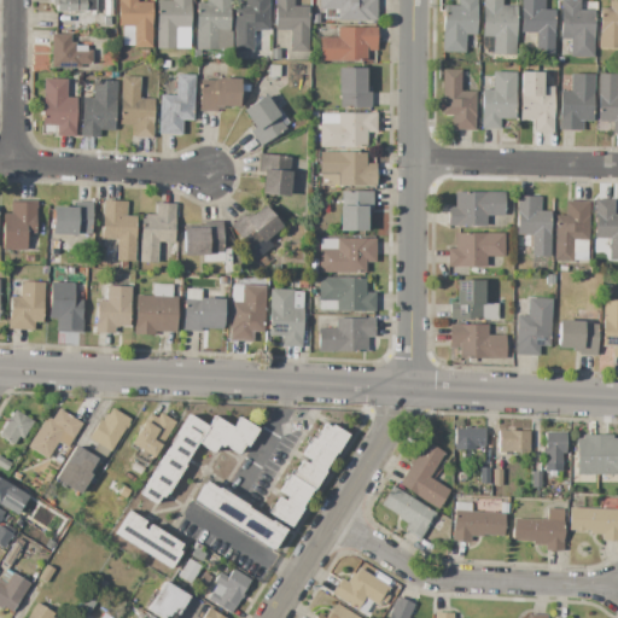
[(52,0),(95,0),(95,11),(76,11),(56,11),(56,6),(52,6),(52,0)]
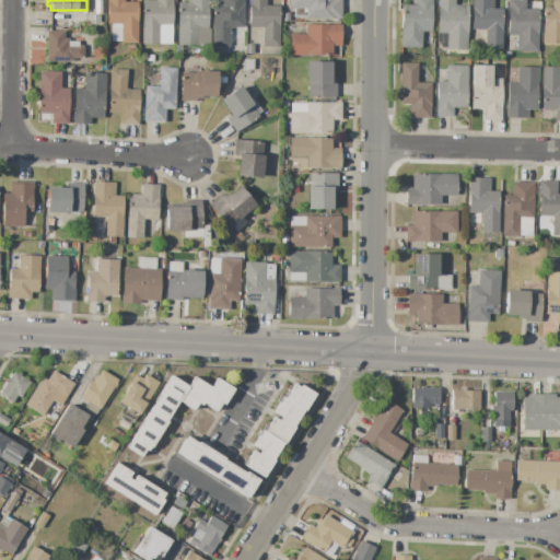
[(137,2),(137,43),(120,43),(120,41),(109,41),(109,24),(106,24),(106,0),(124,0),(124,2),(137,2)]
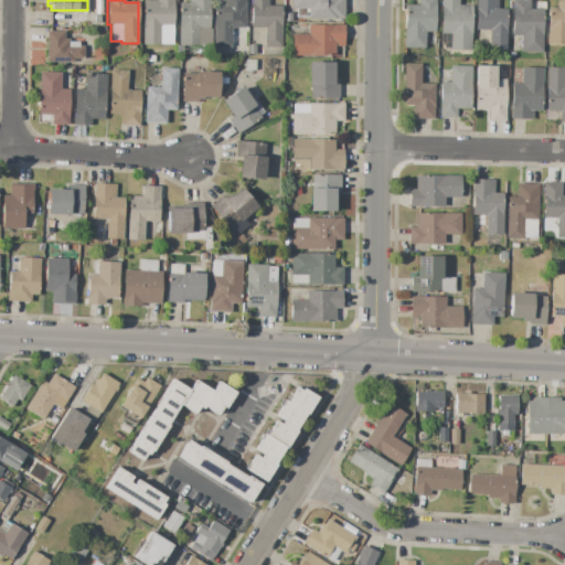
[(142,44),(142,0),(173,0),(173,25),(173,44),(142,44)]
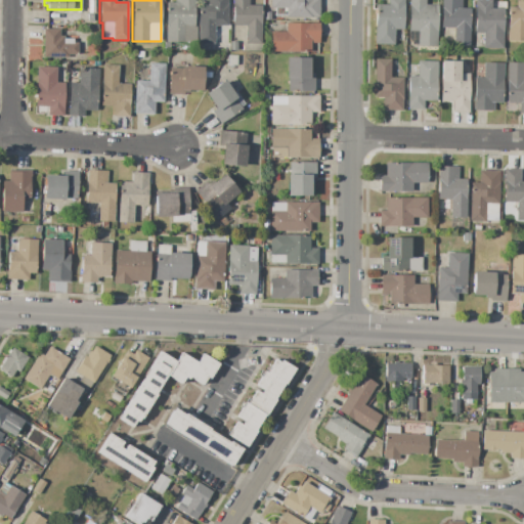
[(165,42),(165,2),(174,2),(174,0),(194,0),(194,27),(185,27),(185,42),(165,42)]
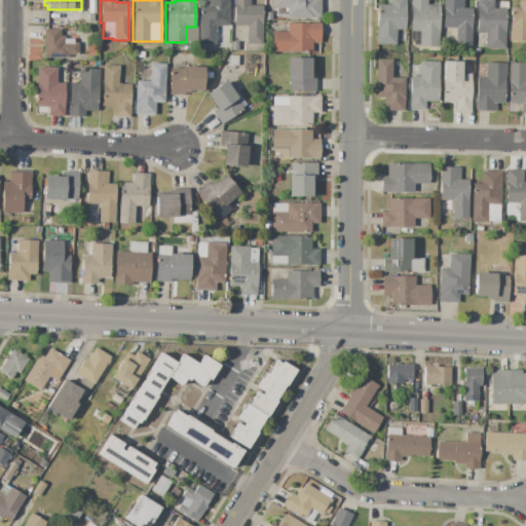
[(228,0),(228,26),(215,26),(215,43),(198,43),(198,5),(209,5),(209,0),(228,0)]
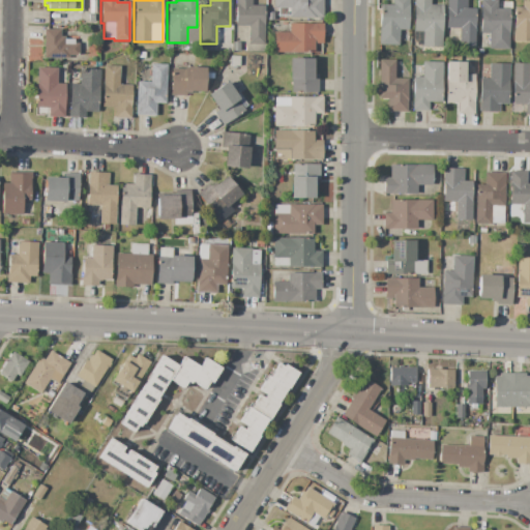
[(235,0),(252,0),(252,5),(254,5),(254,4),(260,4),(260,5),(264,5),(264,43),(248,43),(248,26),(235,26),(235,0)]
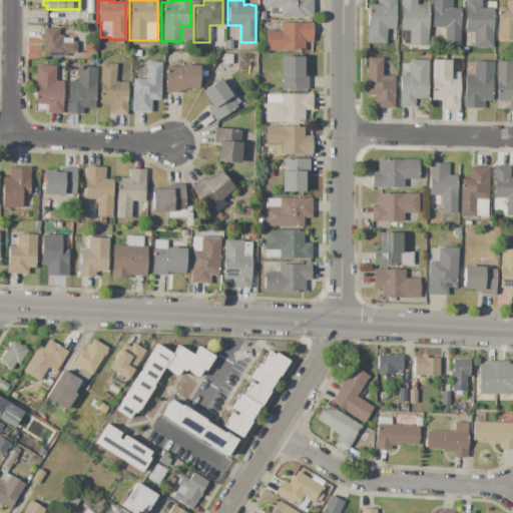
[(312,0),(312,17),(281,17),(281,8),(266,8),(266,0),(312,0)]
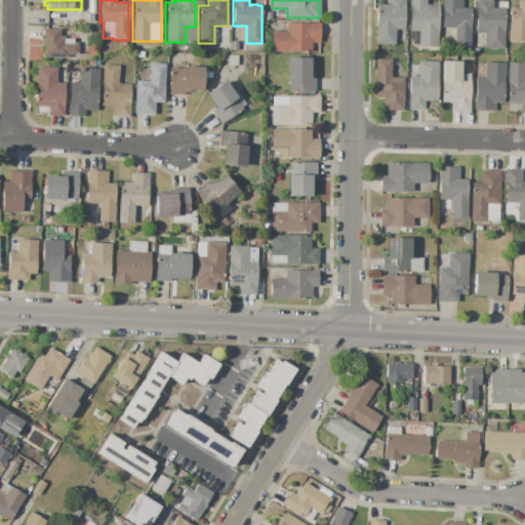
[(405,0),(405,30),(400,30),(400,35),(396,35),(395,44),(375,44),(376,4),(387,4),(387,0),(405,0)]
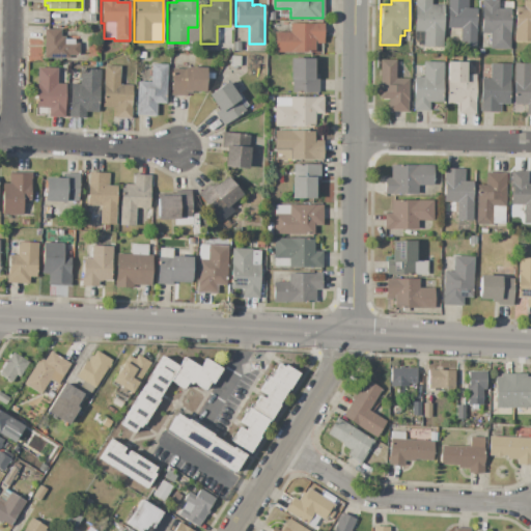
[(414,0),(434,0),(434,5),(443,5),(443,47),(423,47),(423,44),(417,44),(417,32),(414,32),(414,0)]
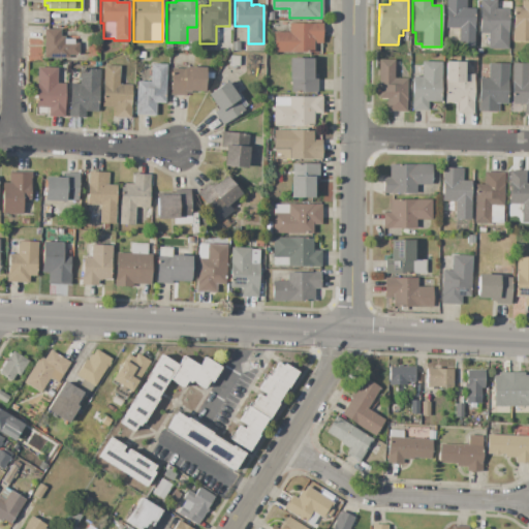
[(445,0),(466,0),(466,8),(474,8),(474,47),(458,47),(458,28),(445,28),(445,0)]
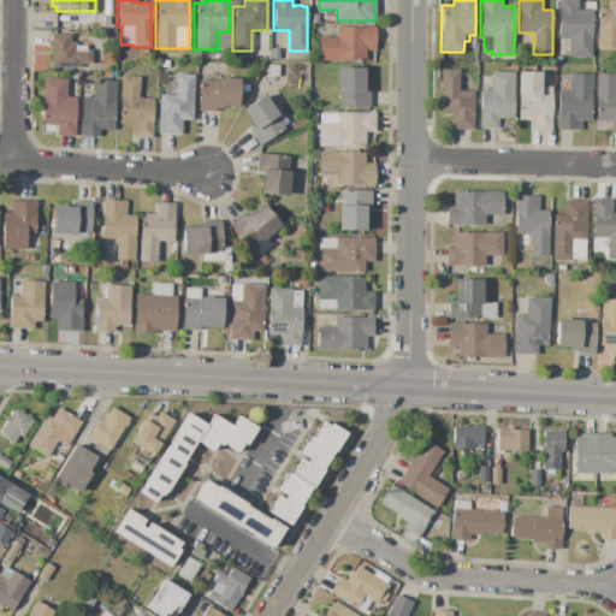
[(558,0),(578,0),(578,1),(594,1),(594,12),(592,12),(591,57),(568,57),(568,39),(558,37),(558,0)]
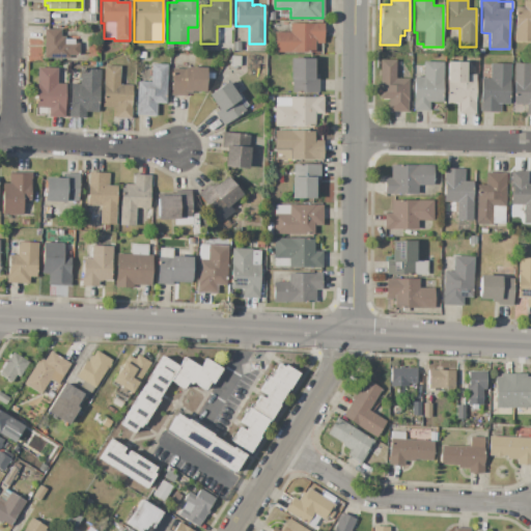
[(530,1),(530,42),(513,42),(513,18),(514,18),(515,7),(523,7),(523,1),(530,1)]
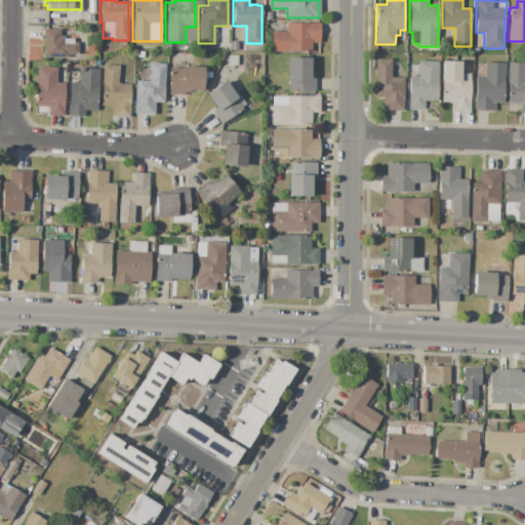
[(320,24),(320,43),(312,43),(312,51),(272,51),(272,32),(286,32),(286,24),(320,24)]
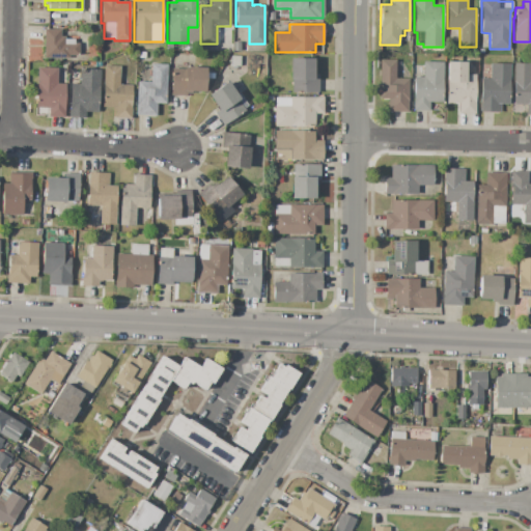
[(44,29),(61,29),(61,36),(65,36),(65,39),(75,39),(75,44),(79,44),(79,55),(68,55),(68,58),(44,58),(44,29)]
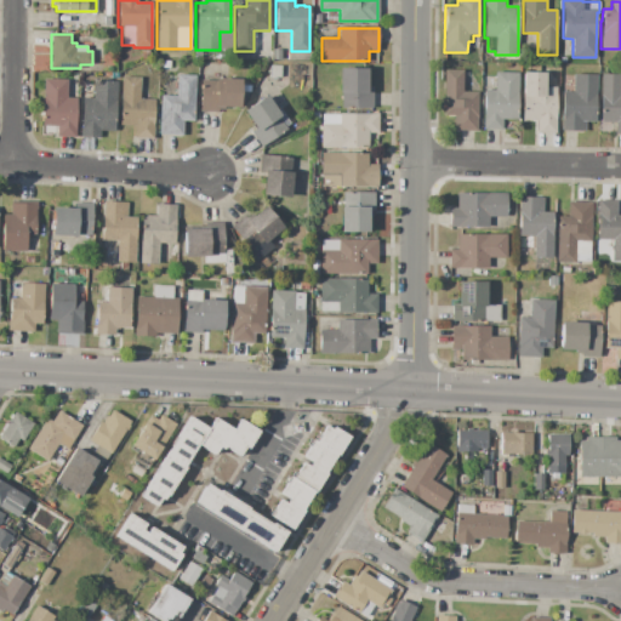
[(148,50),(151,60),(142,61),(141,51),(148,50)]
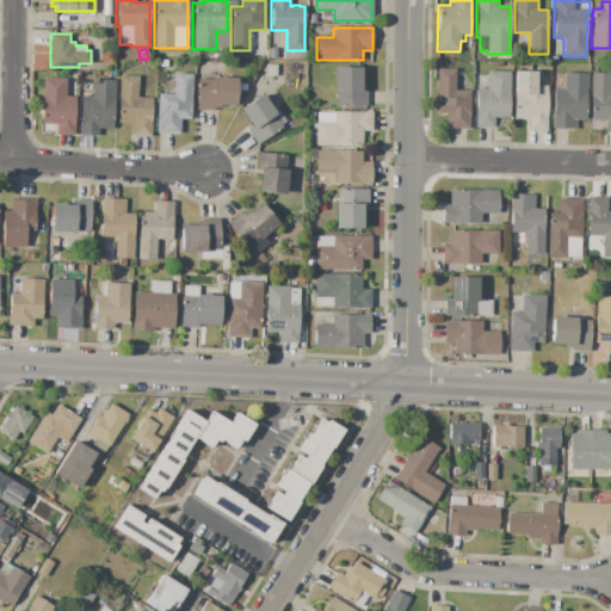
[(266,65),(276,65),(277,76),(266,76),(266,65)]
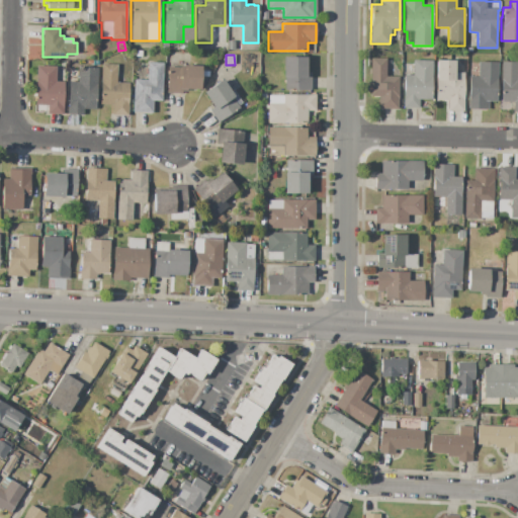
[(282,57),(306,57),(306,75),(311,75),(311,90),(284,90),(284,78),(282,78),(282,57)]
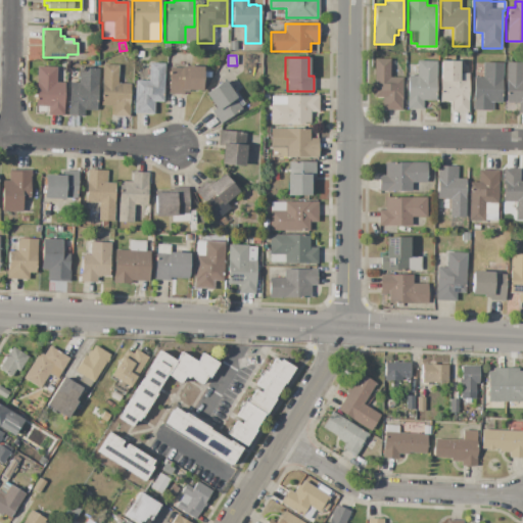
[(402,78),(402,110),(382,109),(382,97),(373,97),(374,59),(389,59),(389,78),(402,78)]
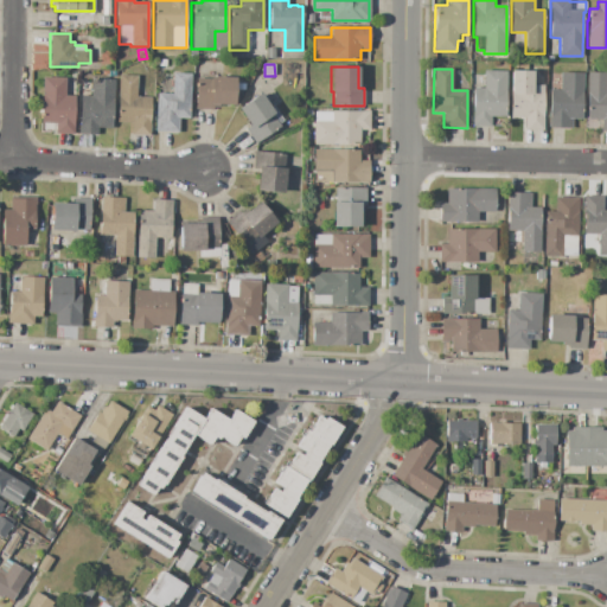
[(510,70),(531,70),(531,85),(543,85),(543,129),(524,129),(524,117),(510,117),(510,70)]
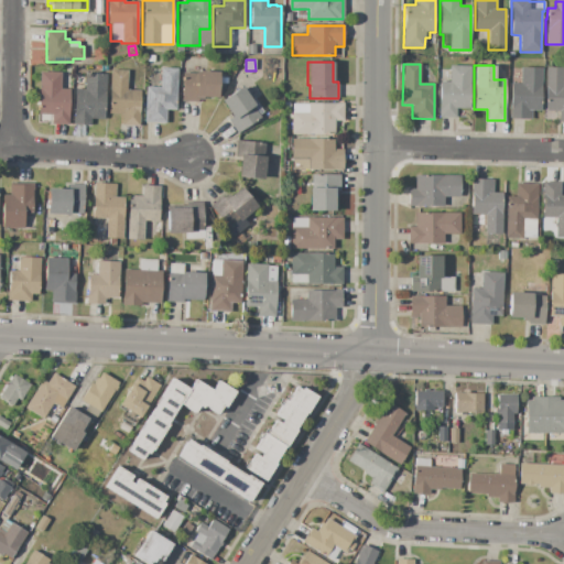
[(438,118),(438,82),(449,82),(449,66),(470,66),(470,108),(455,108),(455,118),(438,118)]
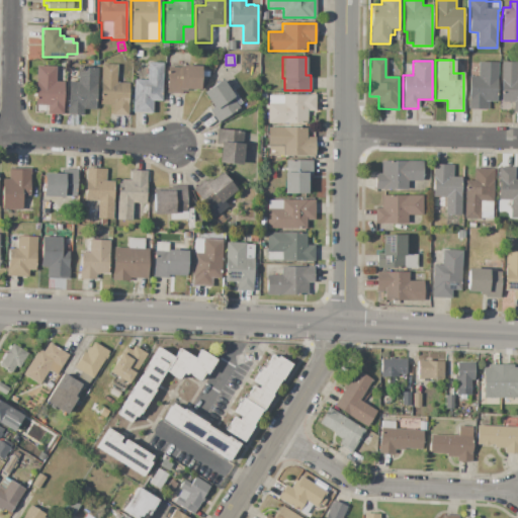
[(467,108),(467,76),(478,76),(478,62),(498,62),(497,101),(488,101),(488,109),(467,108)]
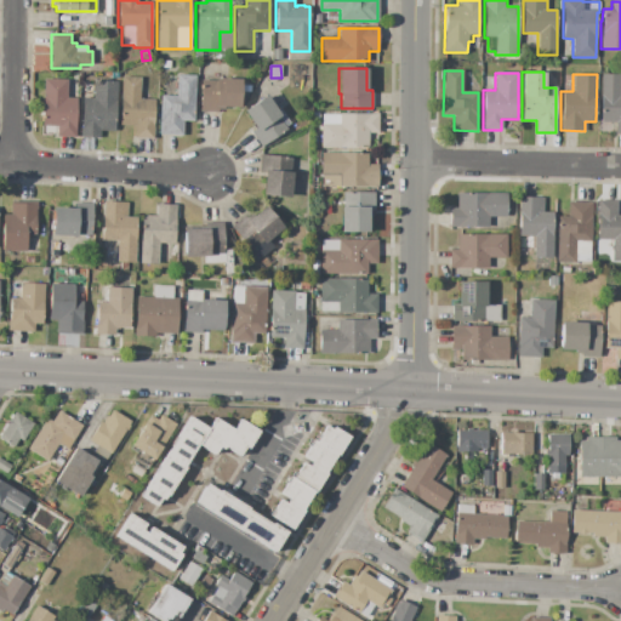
[(600,74),(620,74),(620,96),(620,134),(615,134),(615,121),(600,121),(600,74)]
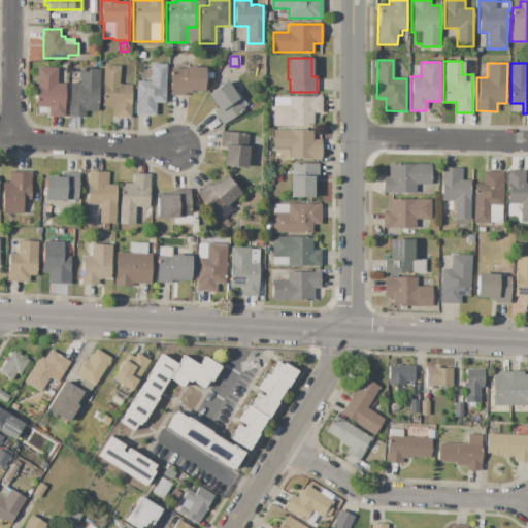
[(134,114),(136,81),(150,81),(151,64),(166,64),(165,103),(156,103),(155,116),(134,114)]
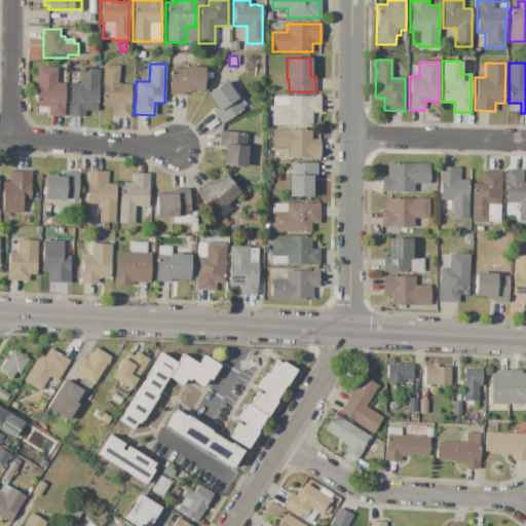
[(103,65),(119,66),(118,84),(130,84),(129,118),(113,117),(113,107),(101,106),(103,65)]
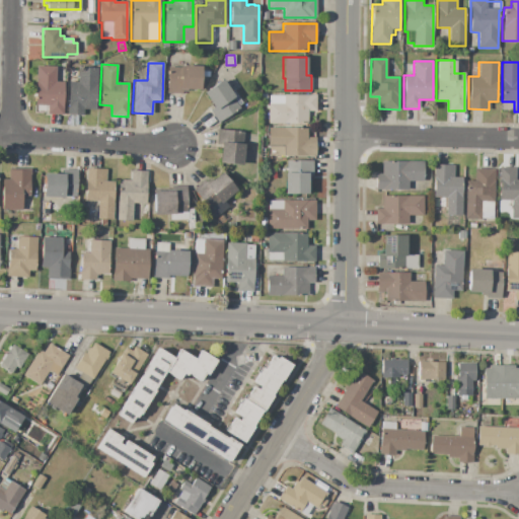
[(167,67),(179,67),(180,65),(201,66),(200,91),(183,91),(181,93),(180,94),(166,93),(166,91),(164,91),(165,73),(167,73),(167,67)]
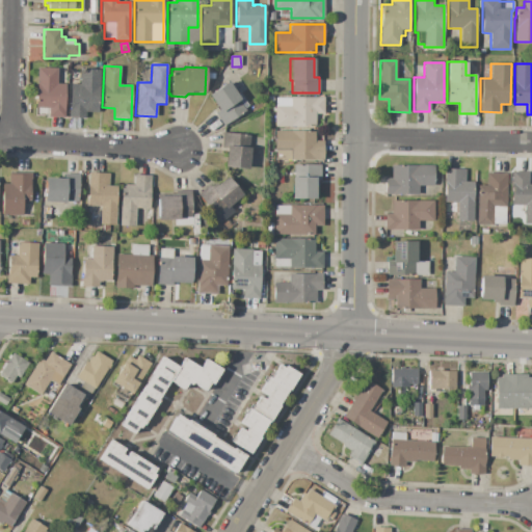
[(65,84),(64,117),(48,117),(48,108),(36,108),(37,68),(57,69),(57,84),(65,84)]
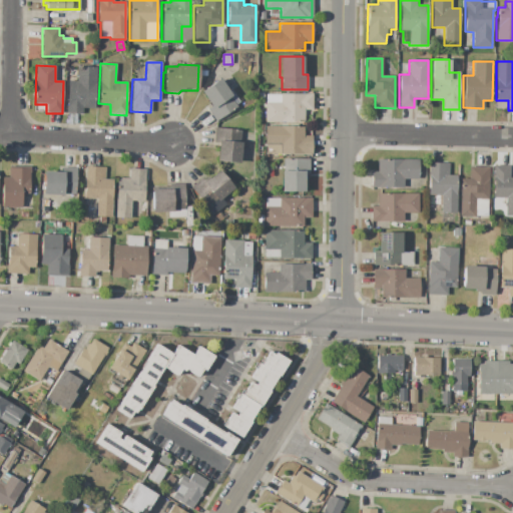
[(96,67),(95,108),(82,108),(82,113),(66,113),(68,81),(77,81),(77,67),(96,67)]
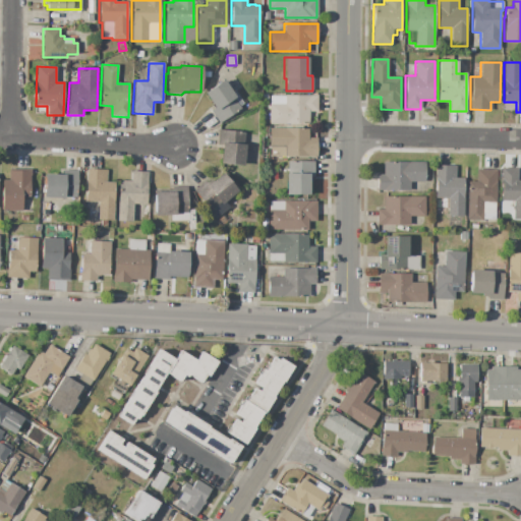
[(223,79),(235,97),(233,98),(240,107),(234,111),(234,112),(219,123),(211,111),(215,108),(204,94),(223,79)]
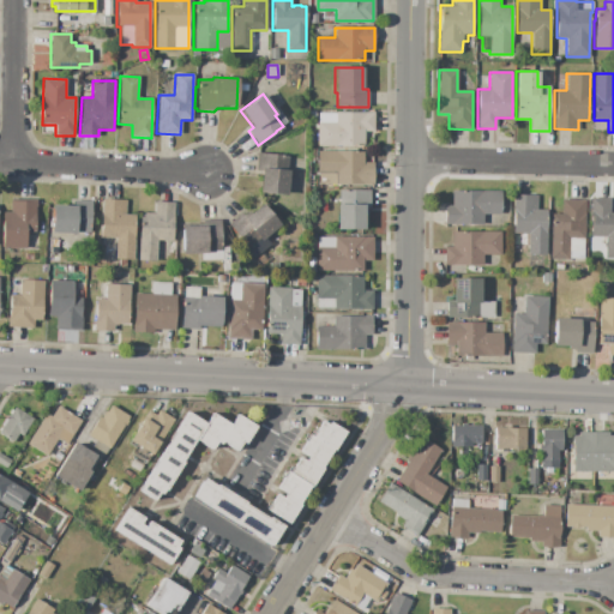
[(374,113),(374,132),(363,132),(363,146),(317,146),(317,122),(318,122),(318,114),(336,114),(336,113),(374,113)]
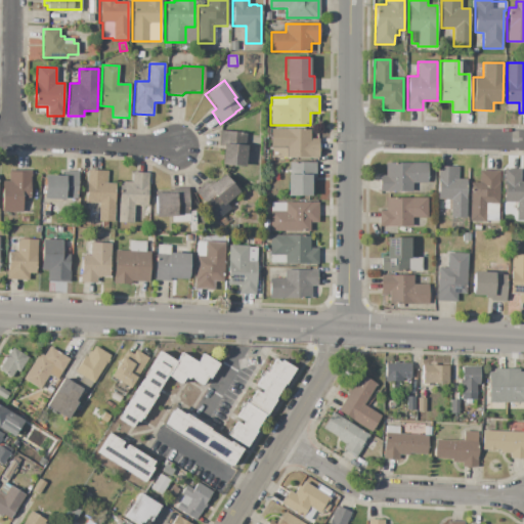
[(270,129),(310,129),(310,138),(318,138),(318,158),(271,158),(271,148),(270,148),(270,129)]
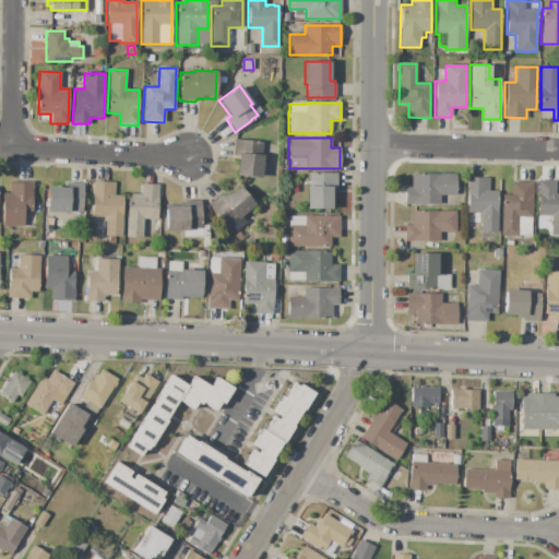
[(261,178),(236,176),(238,156),(233,155),(234,139),(262,142),(261,155),(263,155),(261,178)]
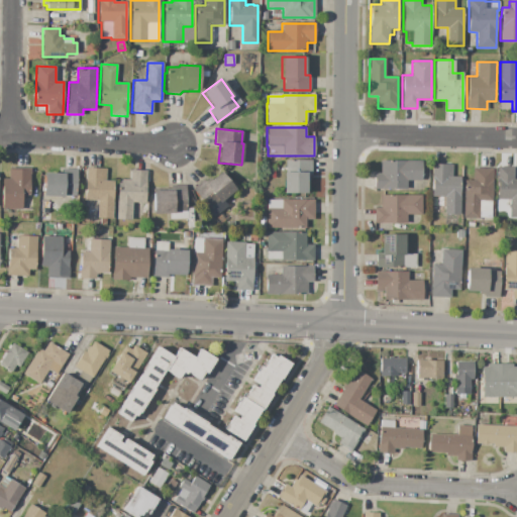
[(312,160),(312,181),(306,181),(306,193),(284,193),(284,173),(286,173),(286,160),(312,160)]
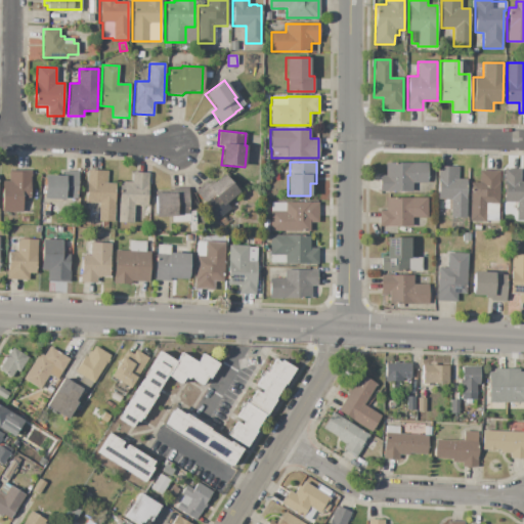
[(427,163),(427,183),(412,183),(412,191),(380,191),(380,176),(386,176),(386,163),(427,163)]
